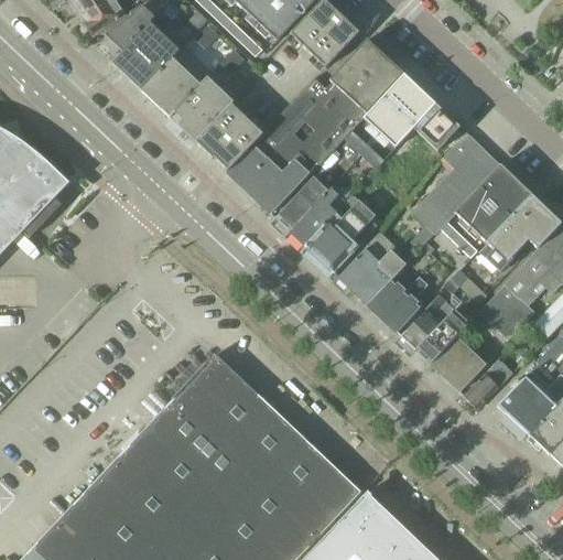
[(71,0),(82,17),(105,0),(71,0)]
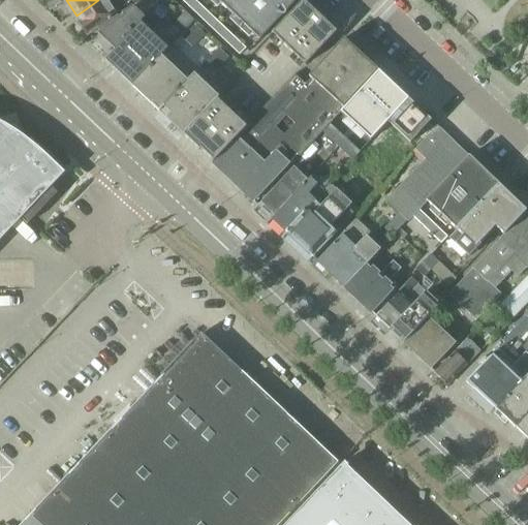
[(98,0),(76,16),(79,19),(88,33),(118,12),(110,1),(111,0),(98,0)]
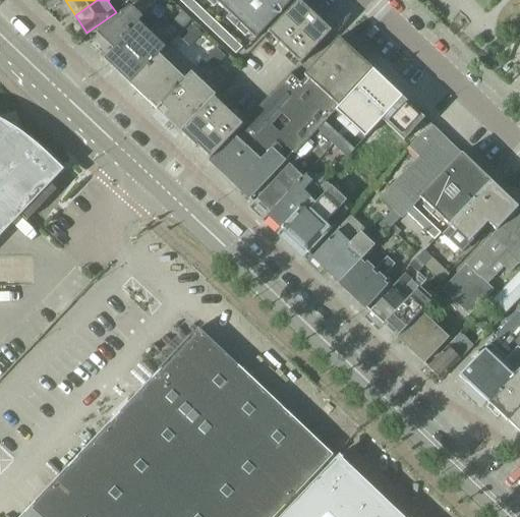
[(242,45),(194,0),(182,0),(236,52),(242,45)]
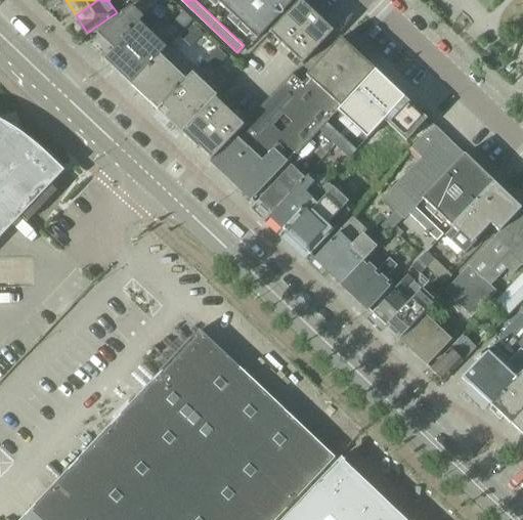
[(231,0),(225,7),(258,37),(292,0),(231,0)]
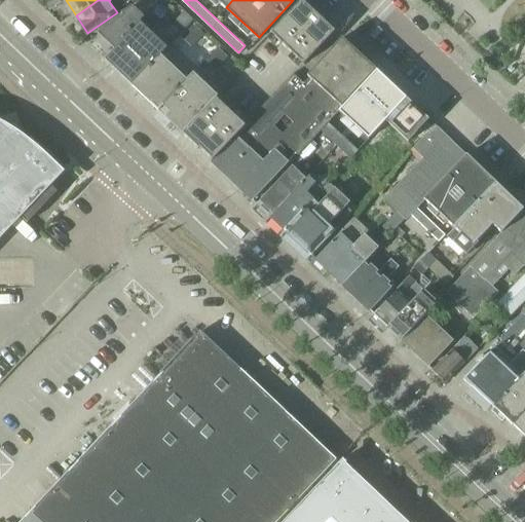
[(298,0),(270,30),(271,31),(293,51),(301,60),(304,62),(307,58),(319,46),(322,42),(331,33),(335,29),(333,27),(325,19),(321,15),(315,10),(304,0),(298,0)]
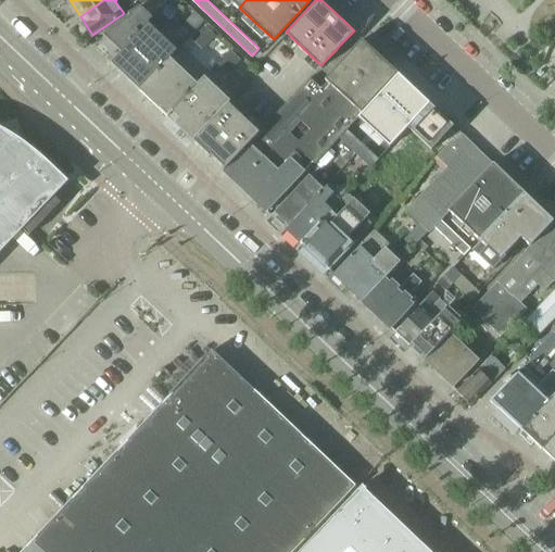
[(102,33),(121,50),(146,24),(151,17),(153,16),(140,3),(128,11),(129,14),(102,33)]
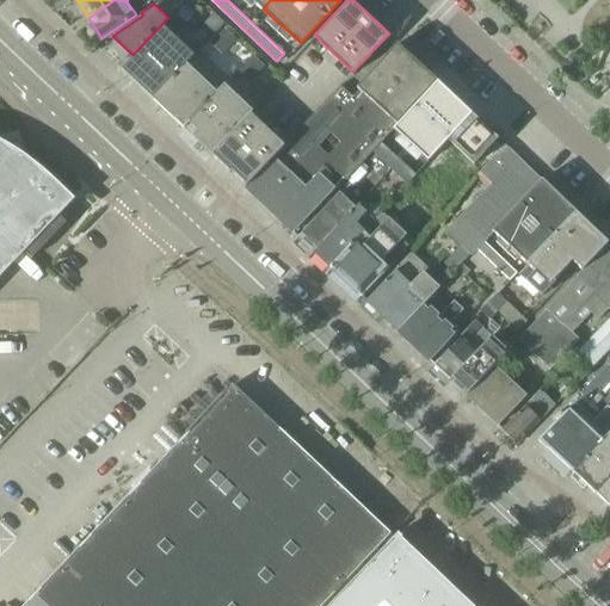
[(201,20),(210,29),(222,17),(213,7),(201,20)]
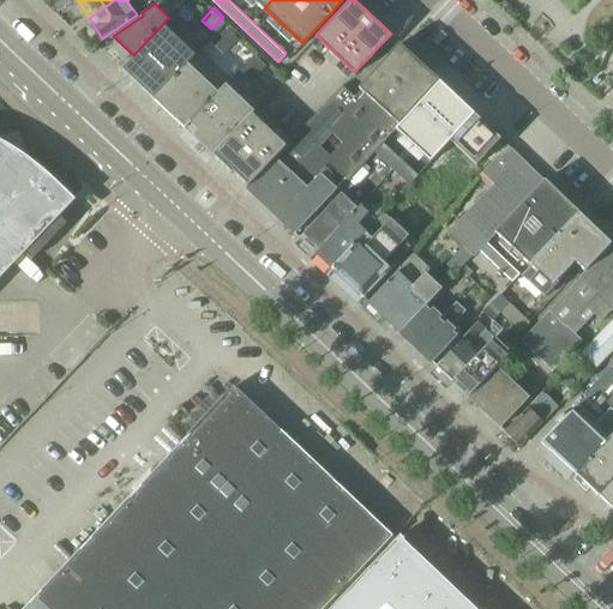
[(122,67),(138,82),(182,35),(167,19),(161,26),(133,55),(122,67)]
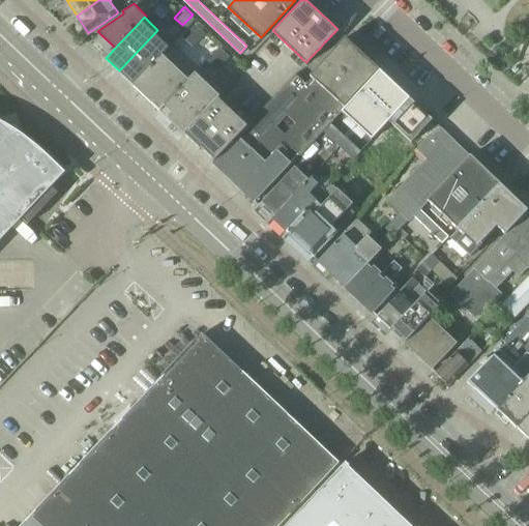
[(196,23),(183,35),(194,46),(206,32),(196,23)]
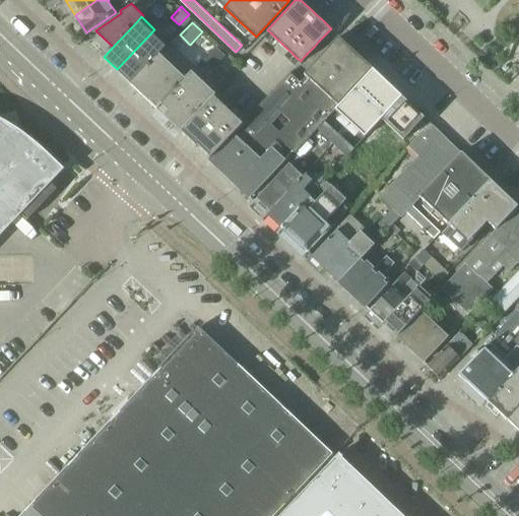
[(117,69),(130,81),(158,52),(163,48),(168,42),(154,29),(117,69)]
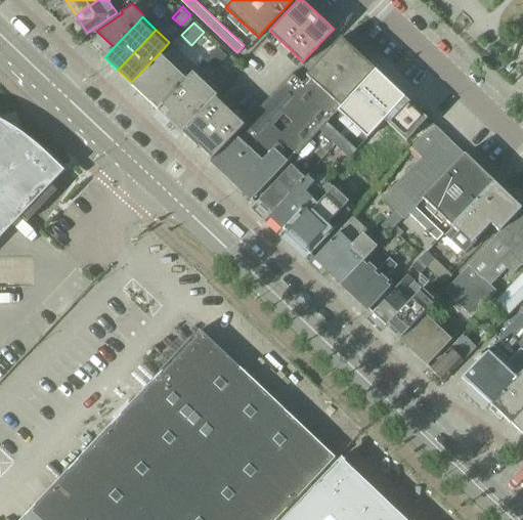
[(308,75),(303,81),(292,71),(245,123),(212,157),(211,158),(252,197),(288,159),(279,152),(288,143),(297,152),(319,128),(338,109),(376,68),(341,36),(306,73),(308,75)]
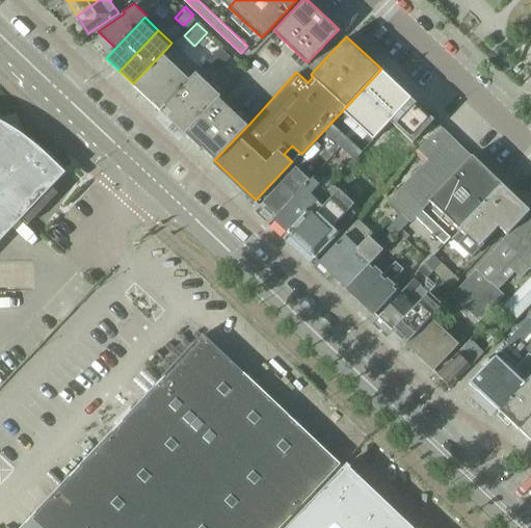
[(133,83),(147,97),(183,59),(169,46),(166,49),(162,53),(133,83)]
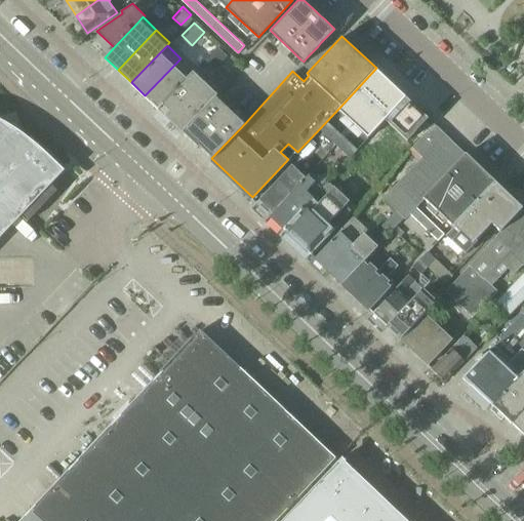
[(217,45),(205,57),(215,69),(228,55),(217,45)]
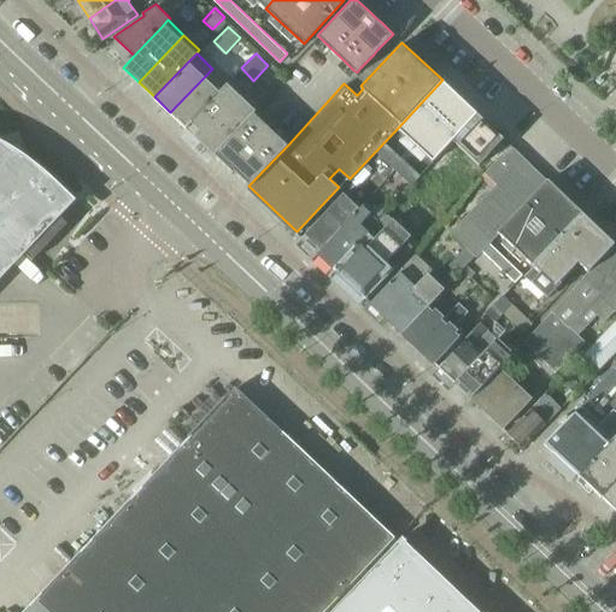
[(170,112),(186,127),(227,82),(212,69),(170,112)]
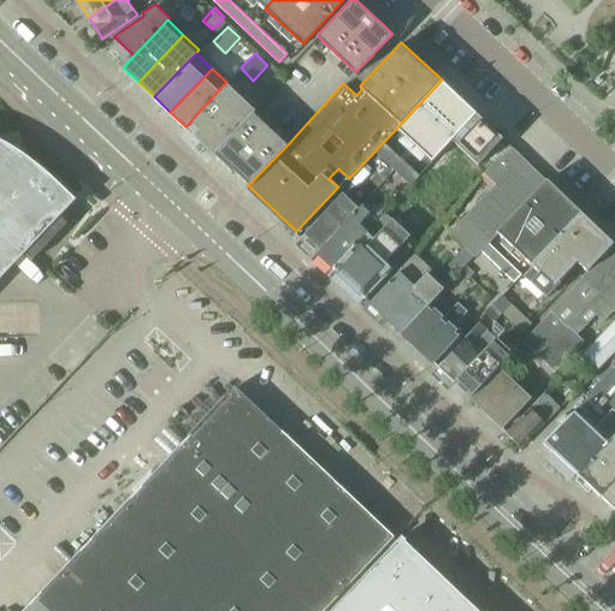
[(431,160),(451,138),(477,112),(442,79),(397,128),(431,160)]
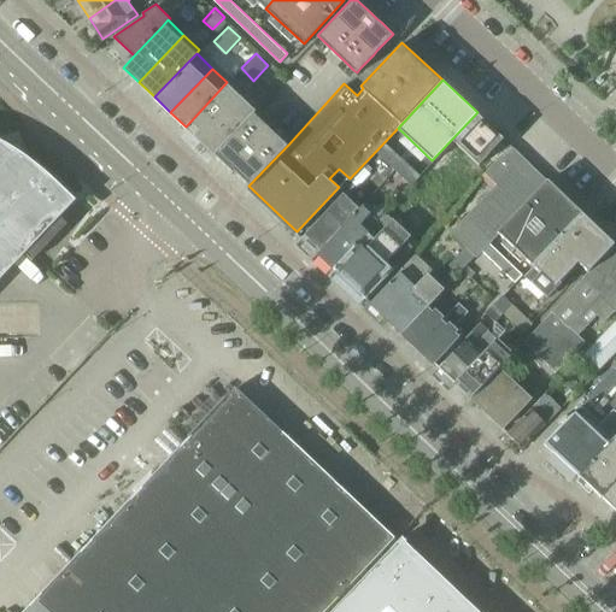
[(227,82),(186,127),(187,128),(193,122),(199,128),(194,134),(215,153),(254,112),(257,110),(227,82)]
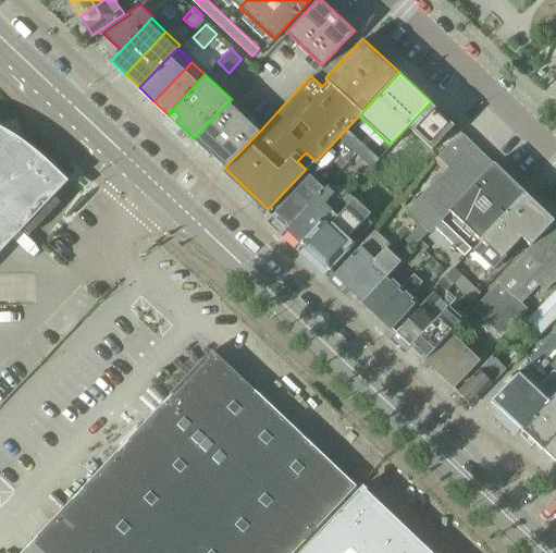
[(230,101),(194,138),(211,156),(212,155),(225,167),(260,131),(230,101)]
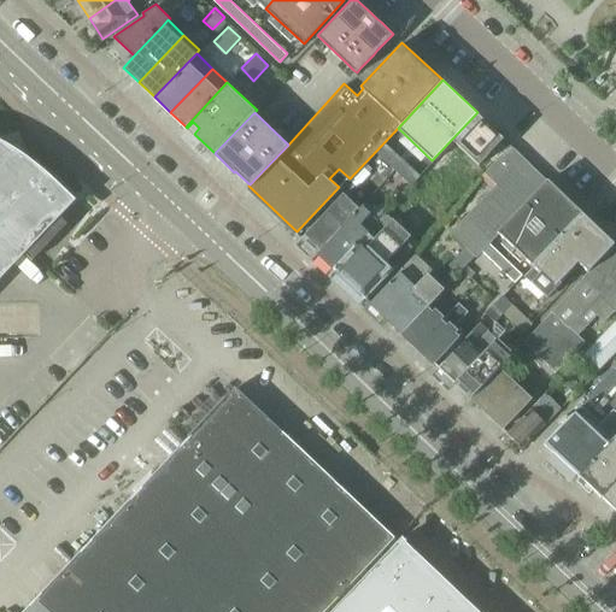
[(503,137),(477,112),(452,139),(479,164),(503,137)]
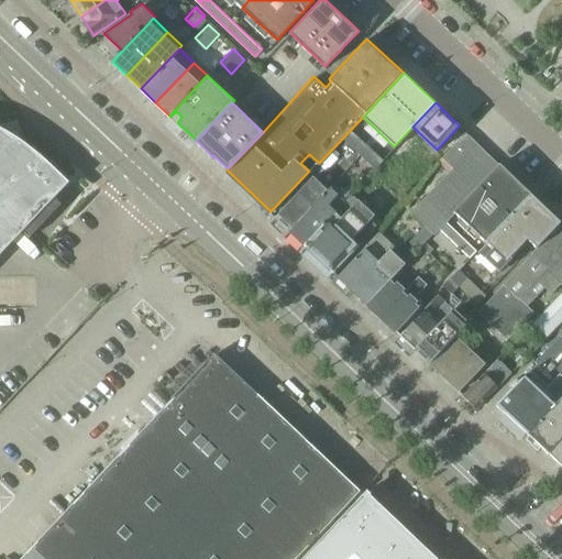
[(62,203),(47,189),(67,179),(68,181),(69,179),(44,155),(22,139),(18,120),(0,123),(0,219),(7,215),(30,236),(62,203)]
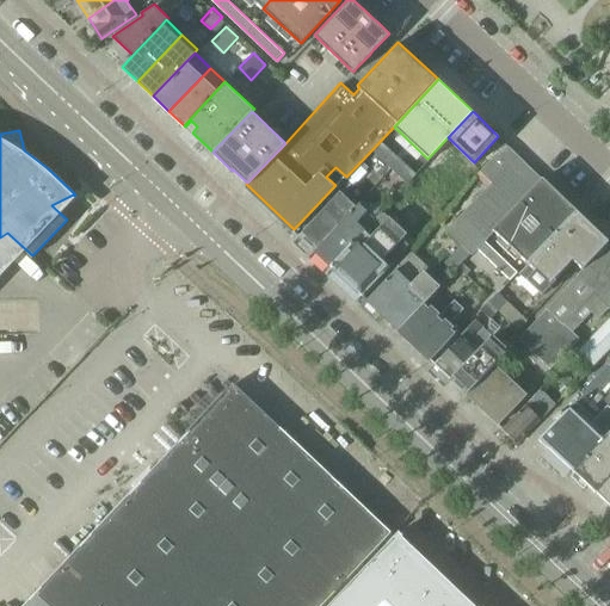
[(414,173),(381,141),(373,149),(407,181),(414,173)]
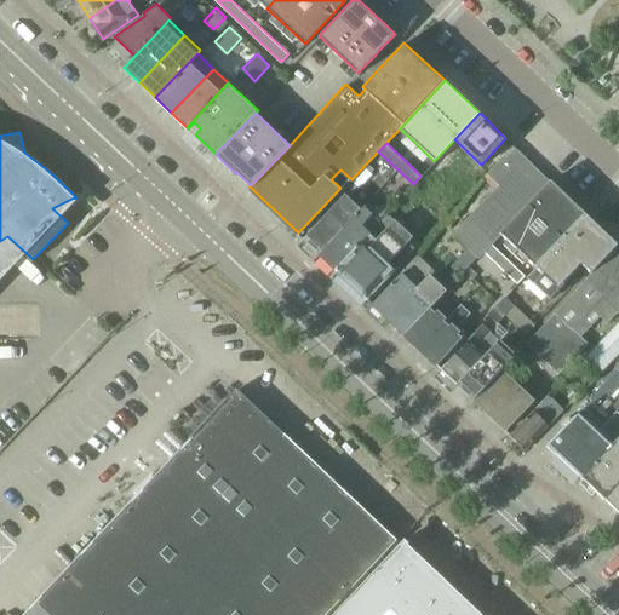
[(513,145),(492,167),(529,202),(550,180),(513,145)]
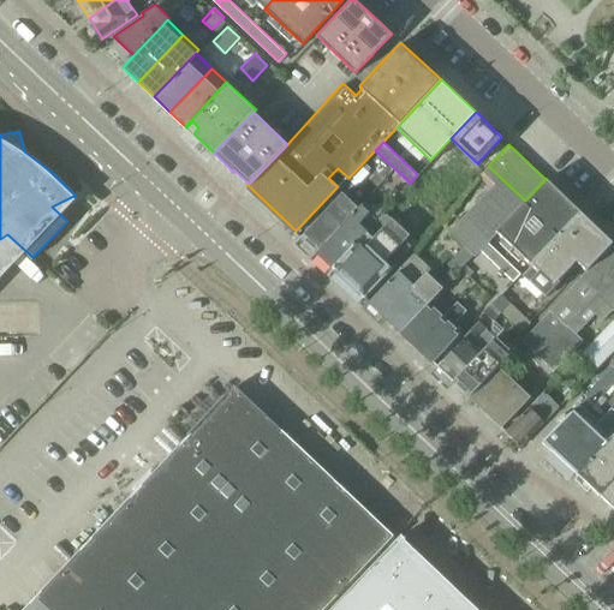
[(458,270),(481,247),(488,239),(496,231),(525,201),(488,166),(480,174),(492,186),(449,229),(465,244),(448,262),(458,270)]
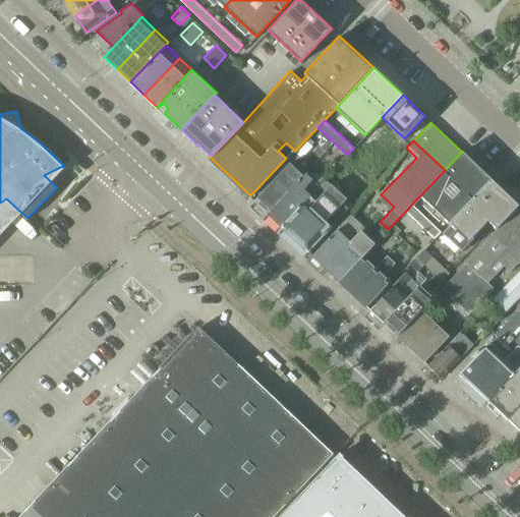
[(420,195),(449,223),(492,179),(462,152),(445,170),(420,195)]
